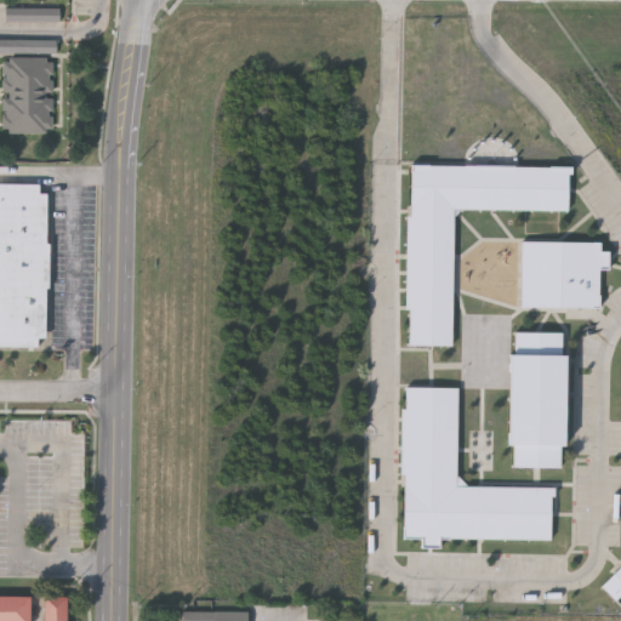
[(52,55),(52,134),(3,134),(1,55),(52,55)]
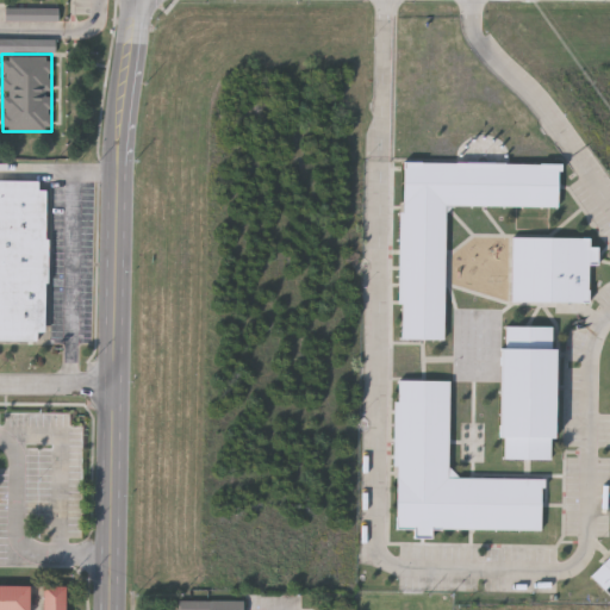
[(403,160),(559,162),(559,205),(446,205),(444,338),(402,337),(403,160)]
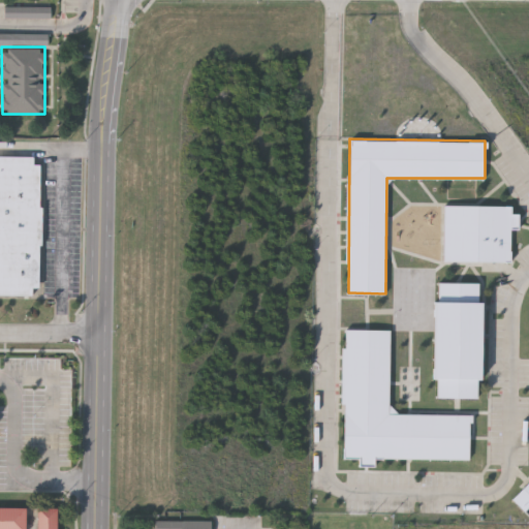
[(0,294),(0,155),(33,156),(33,163),(40,163),(37,296),(0,294)]
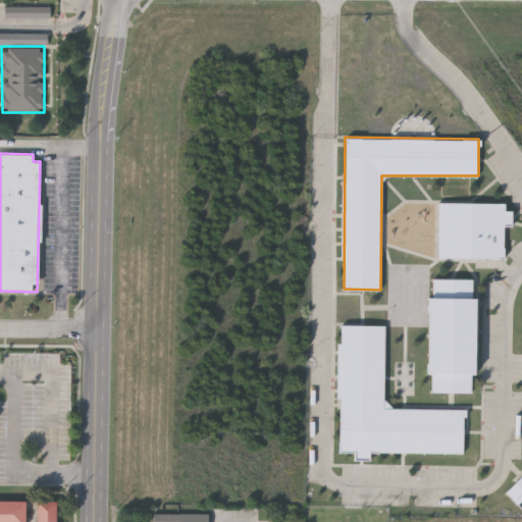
[(438,200),(504,201),(504,210),(511,210),(511,225),(504,225),(503,257),(437,256),(438,200)]
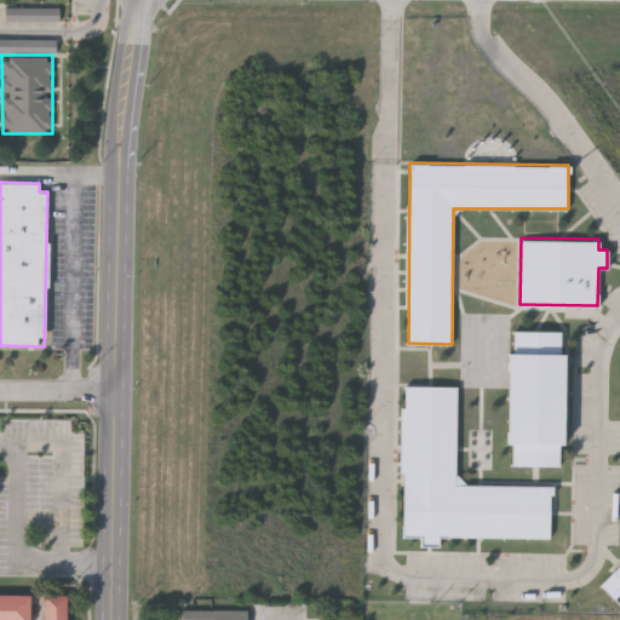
[(512,443),(509,443),(510,351),(514,351),(514,329),(560,329),(560,351),(563,352),(563,443),(558,443),(558,465),(512,464),(512,443)]
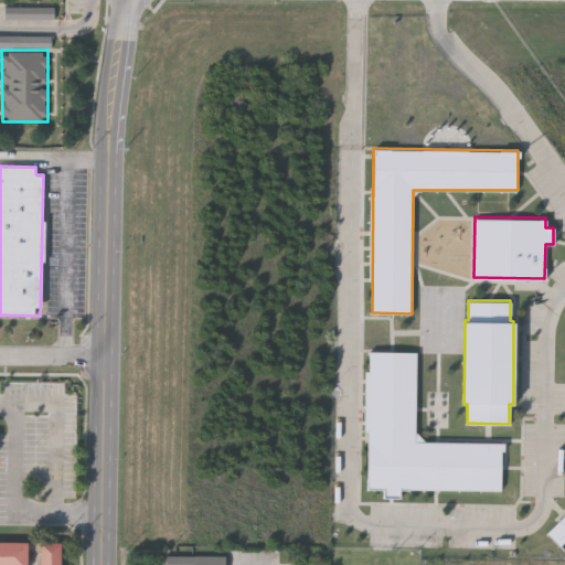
[(368,430),(364,430),(364,371),(368,371),(368,351),(416,352),(415,439),(500,440),(500,489),(400,488),(400,498),(384,498),(384,488),(366,488),(368,430)]
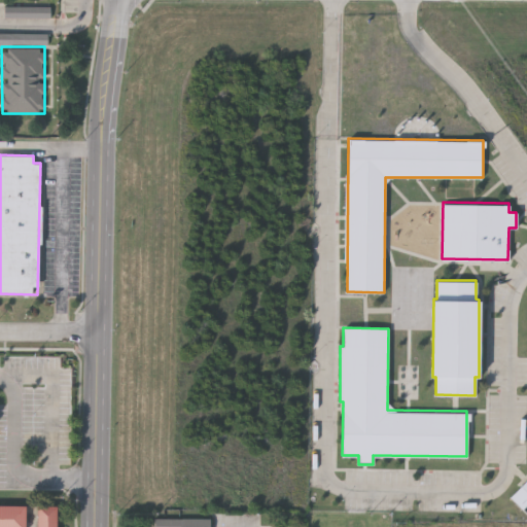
[(25,526),(0,526),(0,504),(25,504),(25,526)]
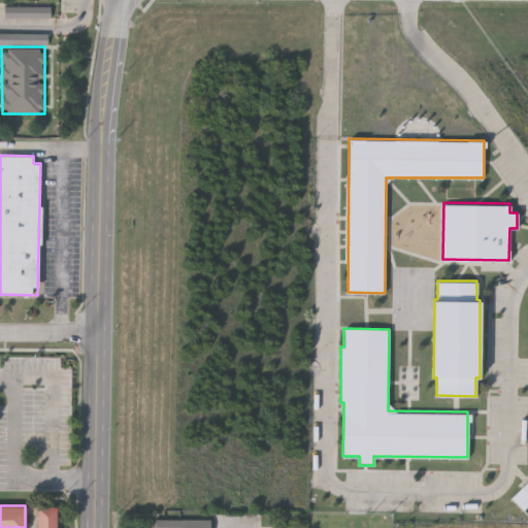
[(56,505),(56,527),(36,527),(36,506),(56,505)]
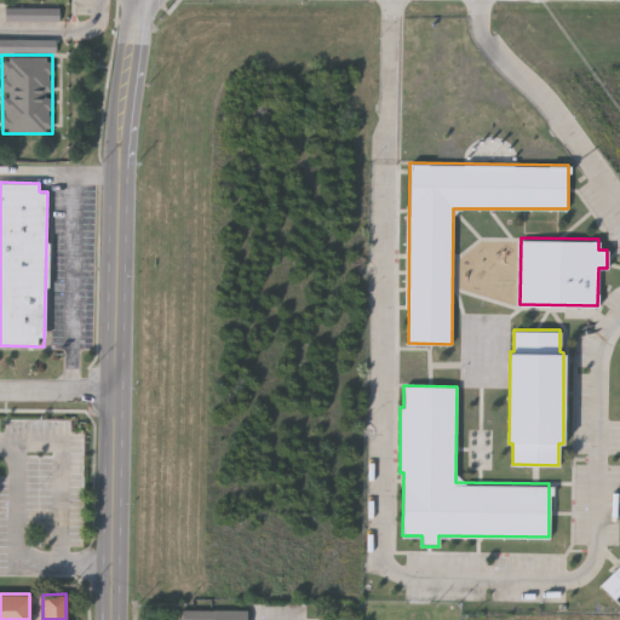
[(247,609),(247,619),(182,619),(182,609),(247,609)]
